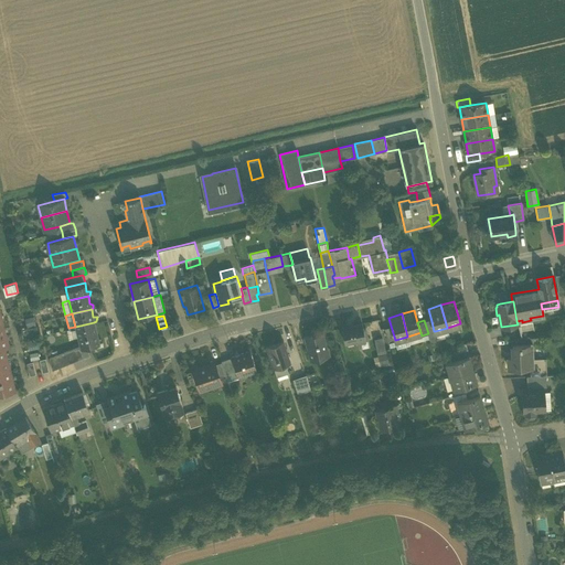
[(432,321),(425,323),(428,333),(428,336),(436,333),(435,331),(434,331),(432,321)]
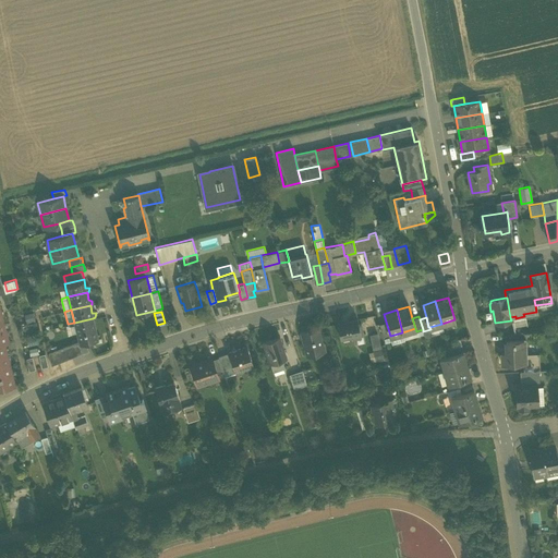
[(98,338),(93,318),(74,323),(76,331),(79,340),(80,342),(86,340),(98,338)]
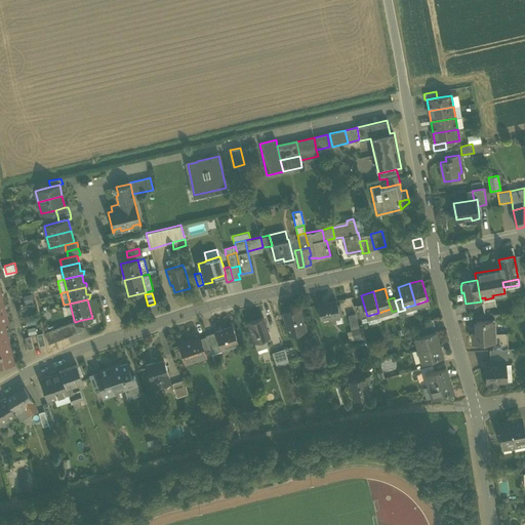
[(317,304),(320,318),(331,316),(330,313),(338,311),(336,299),(317,304)]
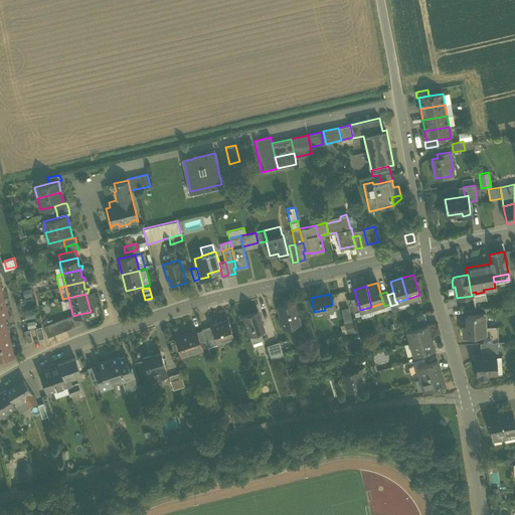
[(350,299),(354,312),(360,310),(356,297),(350,299)]
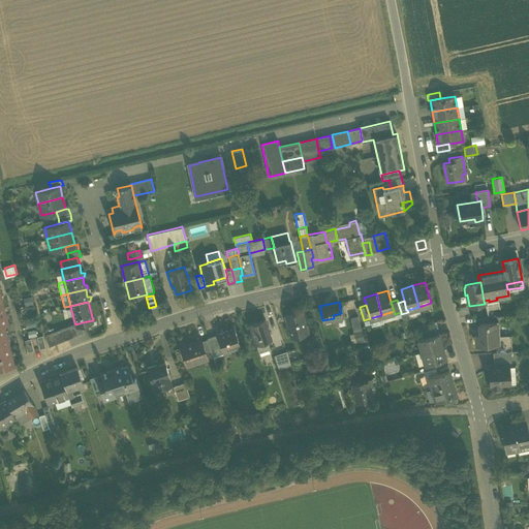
[(70,306),(64,307),(62,308),(64,316),(72,314),(70,306)]
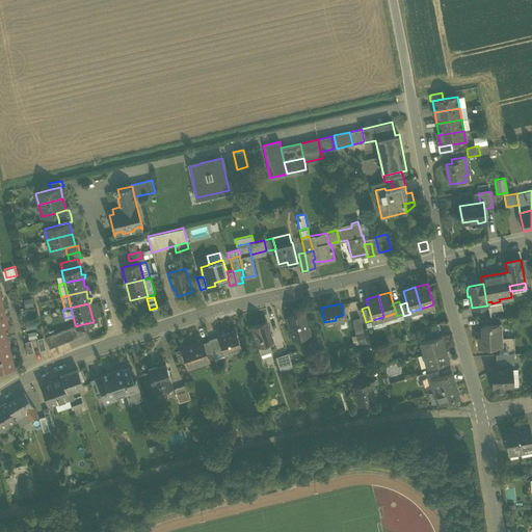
[(291,338),(292,339),(298,337),(298,338),(311,335),(309,325),(308,325),(303,312),(304,312),(304,311),(286,315),(286,316),(287,316),(292,338),(291,338)]
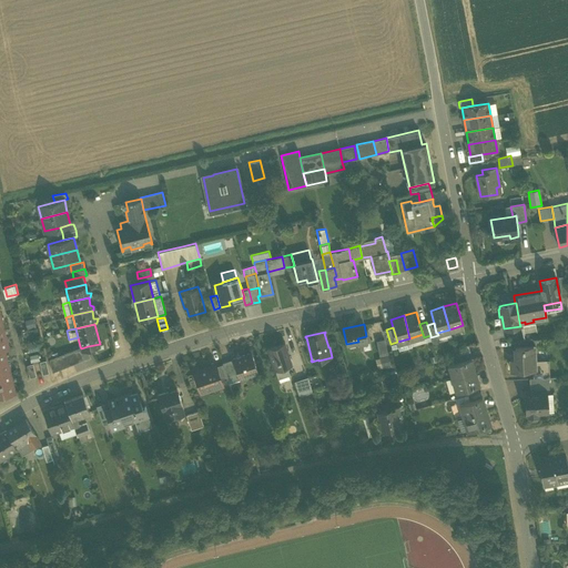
[(0,336),(0,347),(4,347),(9,346),(7,335),(0,336)]
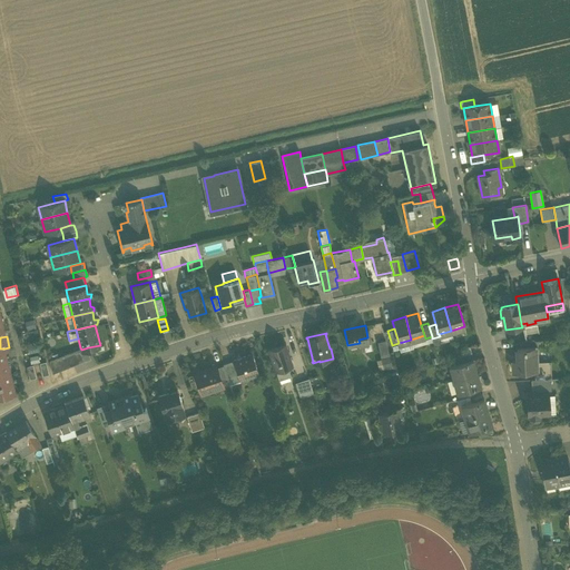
[(390,355),(389,340),(379,341),(381,356),(390,355)]
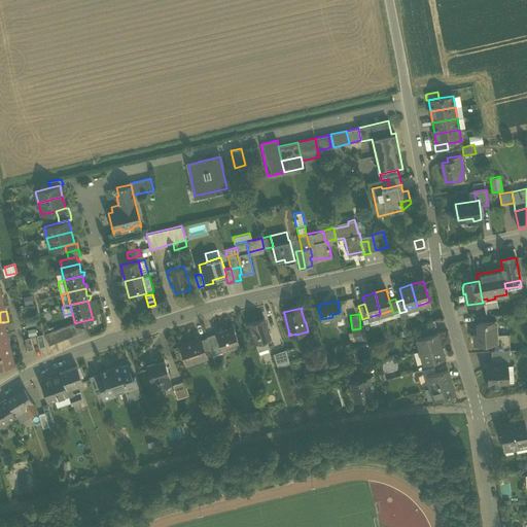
[(254,343),(255,343),(266,339),(271,338),(264,317),(248,322),(254,343)]
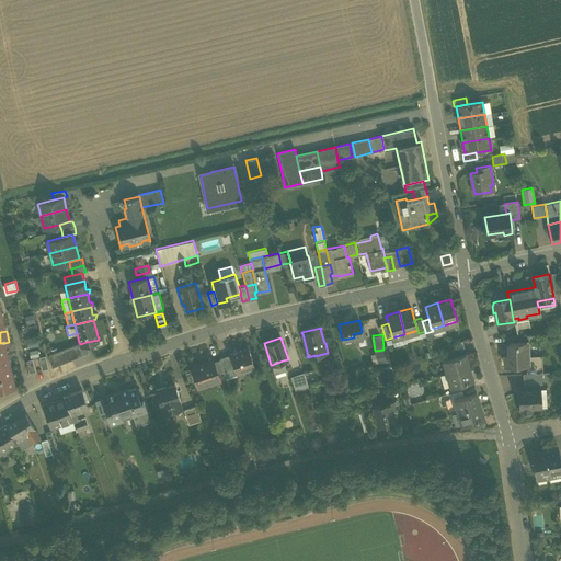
[(449,344),(451,351),(461,347),(464,347),(462,340),(449,344)]
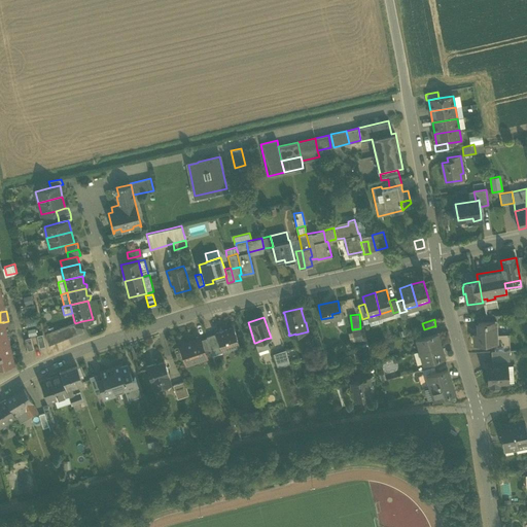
[(74,321),(50,330),(53,336),(56,342),(83,330),(81,321),(75,323),(74,321)]
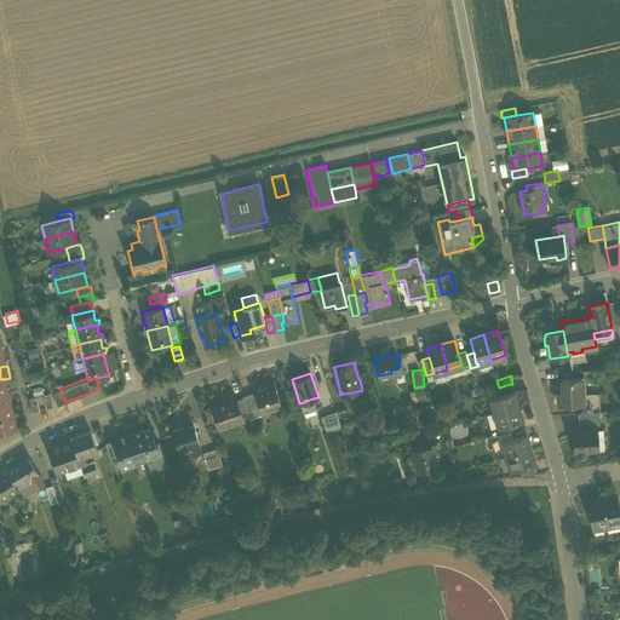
[(557,391),(557,405),(581,403),(583,403),(581,395),(581,378),(580,378),(562,379),(562,391),(557,391)]
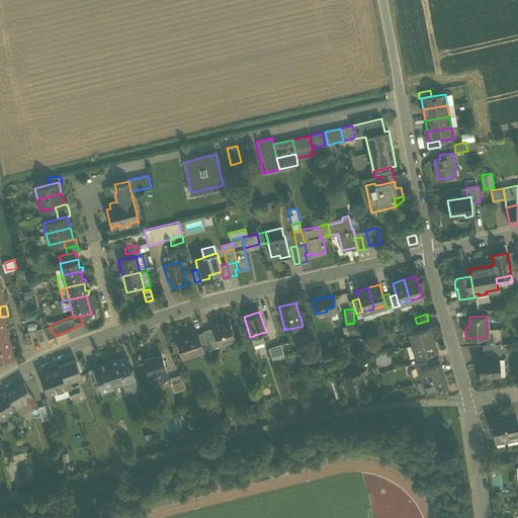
[(218,339),(220,345),(236,340),(229,321),(219,324),(219,325),(216,326),(216,325),(211,327),(216,339),(218,339)]
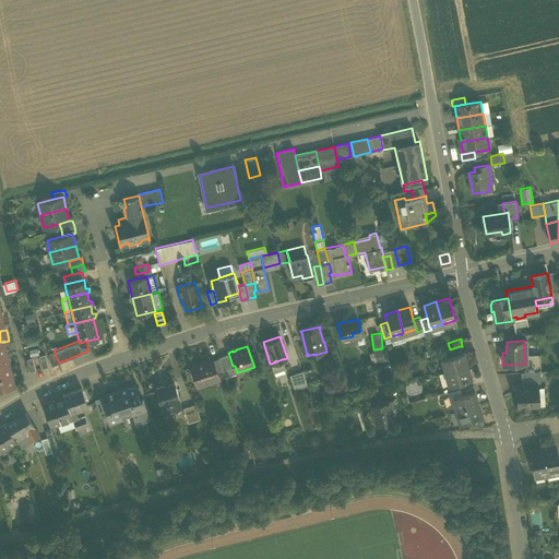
[(461,353),(460,346),(450,349),(447,351),(449,356),(461,353)]
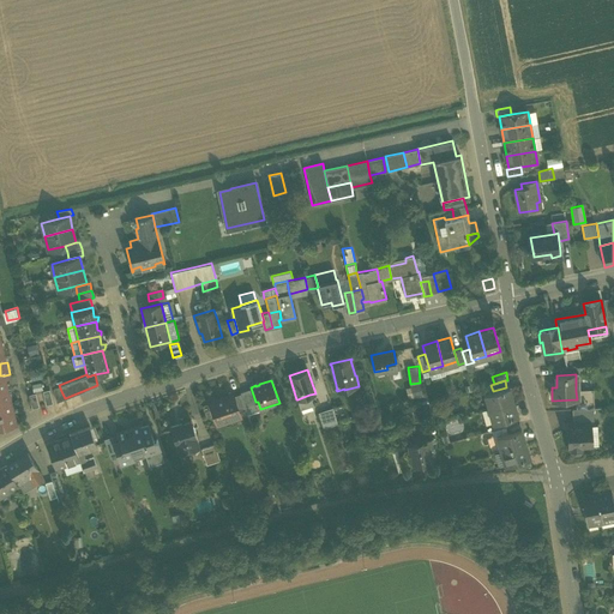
[(411,385),(413,396),(422,396),(421,384),(411,385)]
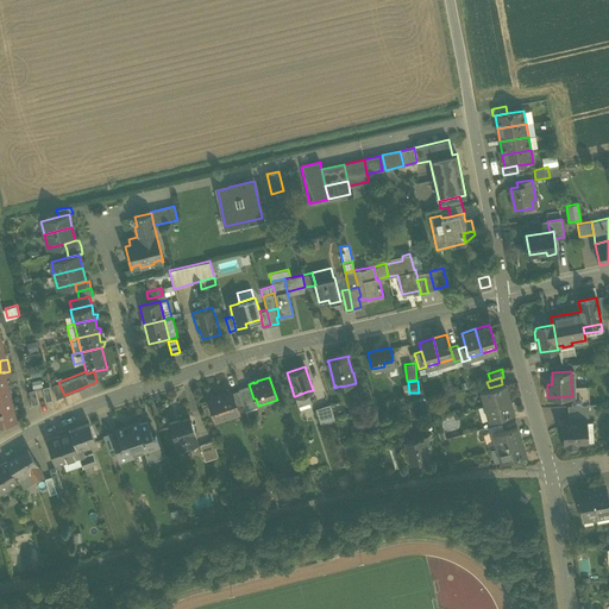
[(0,385),(0,397),(11,395),(8,384),(0,385)]
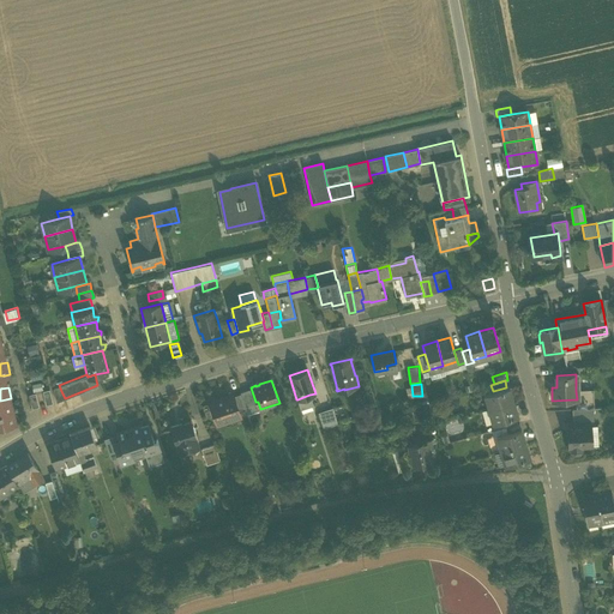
[(240,391),(240,393),(245,405),(256,402),(251,387),(240,391)]
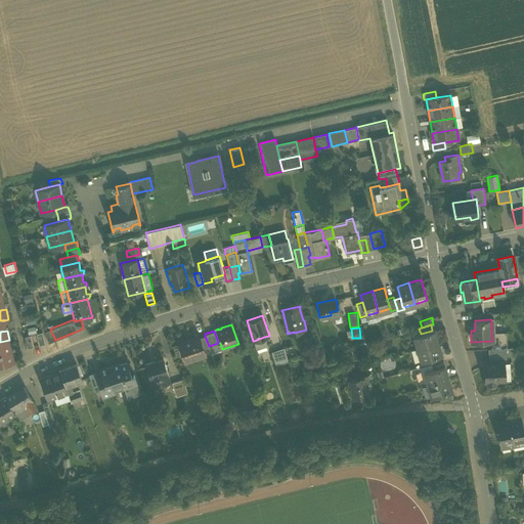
[(413,336),(417,348),(438,342),(434,331),(432,331),(421,334),(413,336)]
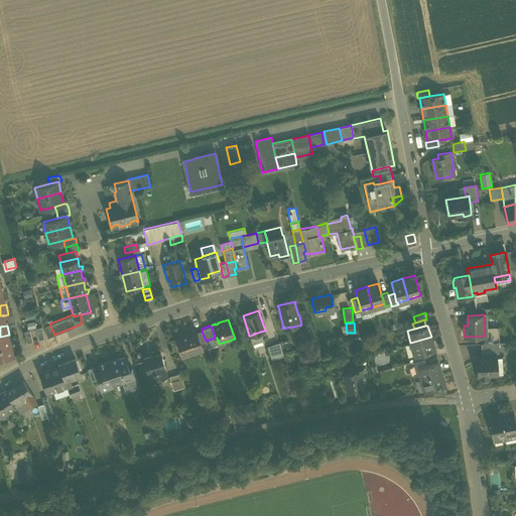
[(35,329),(38,341),(44,339),(41,328),(35,329)]
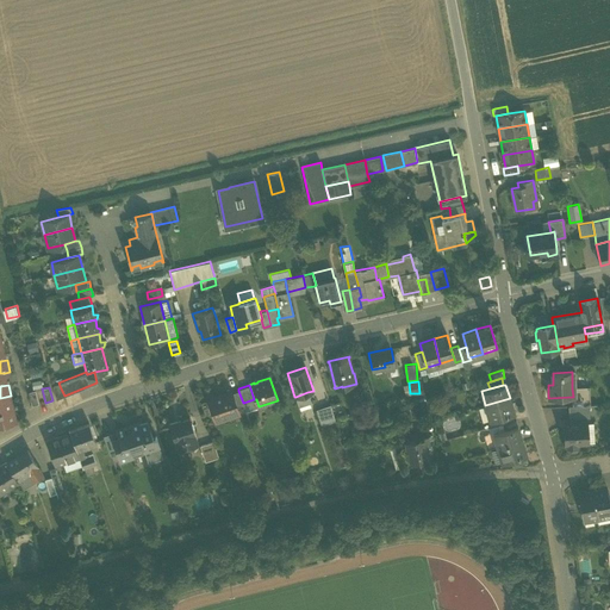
[(572,397),(572,406),(573,406),(587,405),(590,405),(589,387),(572,388),(573,397),(572,397)]
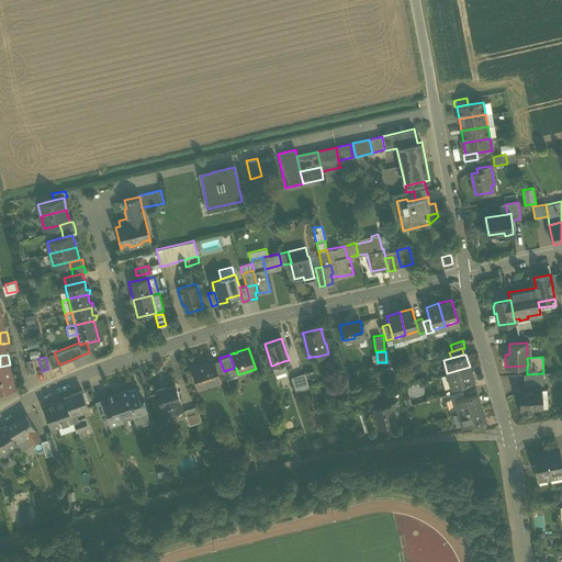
[(59,364),(56,358),(49,361),(52,368),(59,364)]
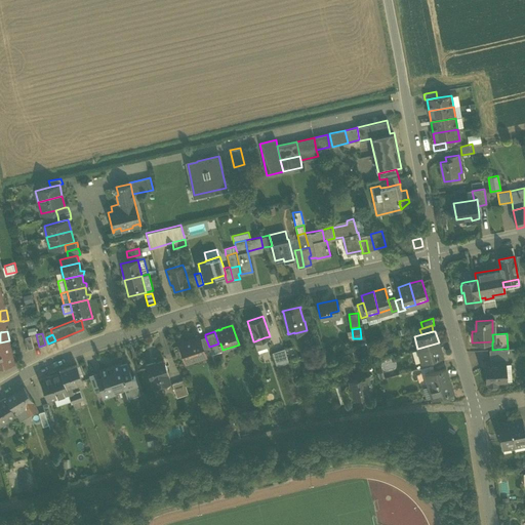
[(25,337),(28,350),(33,348),(30,335),(25,337)]
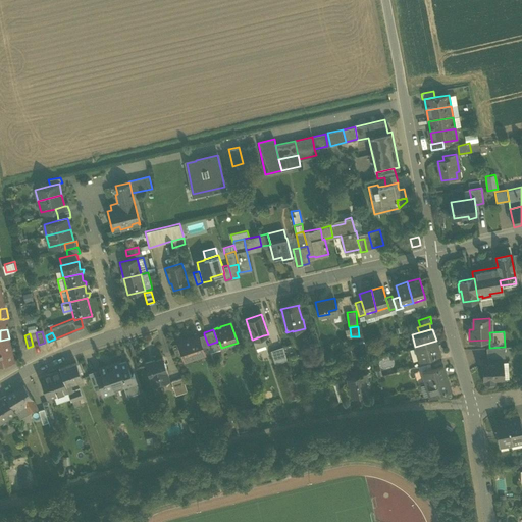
[(177,342),(185,361),(195,357),(195,355),(204,352),(203,350),(199,336),(198,334),(177,342)]
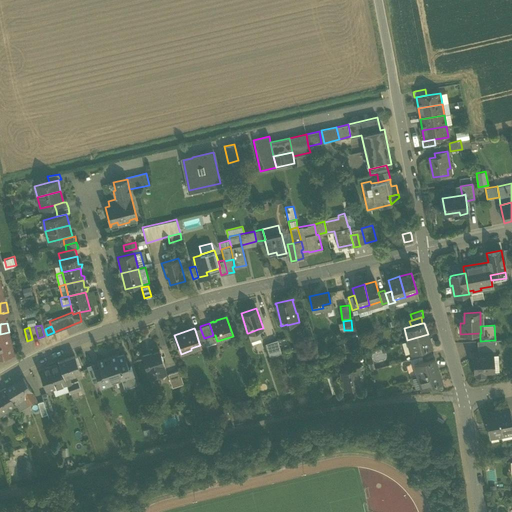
[(205,341),(204,338),(200,328),(195,330),(199,343),(205,341)]
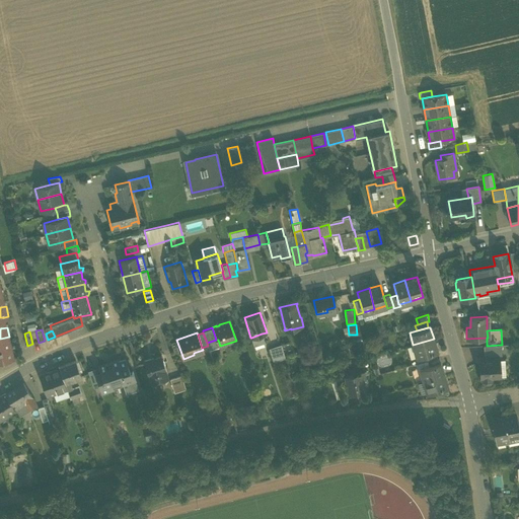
[(265,342),(262,334),(251,338),(254,345),(265,342)]
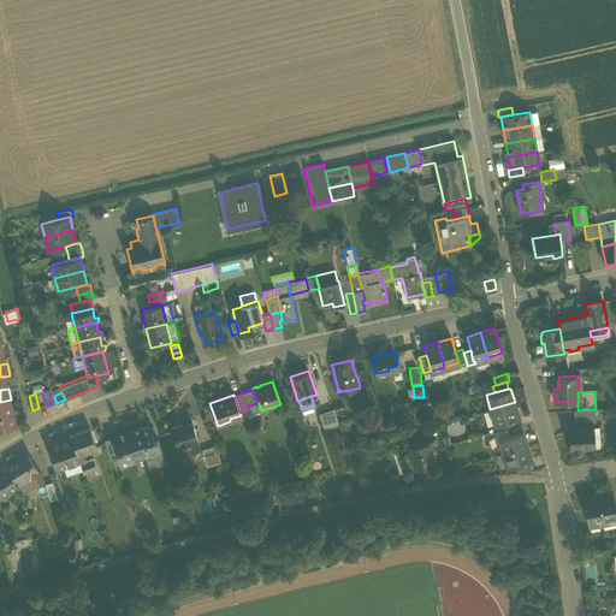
[(0,402),(0,414),(15,412),(11,400),(0,402)]
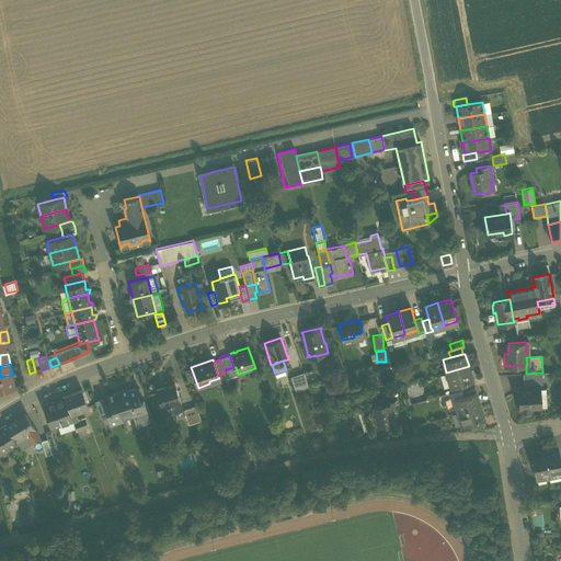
[(472,379),(469,366),(446,373),(450,386),(456,384),(470,380),(472,379)]
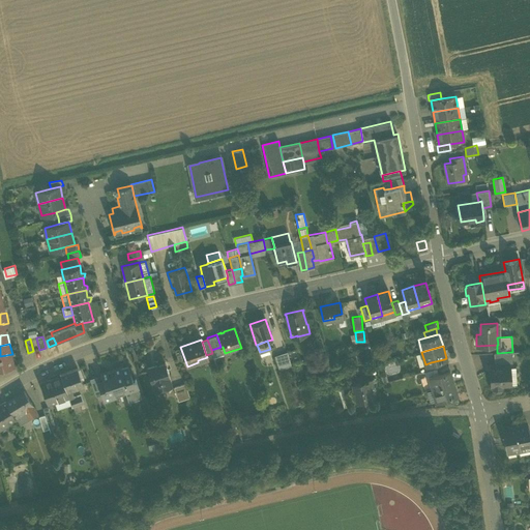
[(213,357),(224,354),(221,347),(211,350),(212,353),(213,357)]
